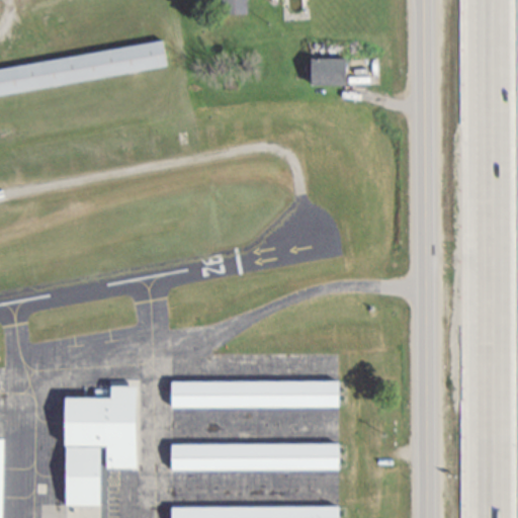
[(209,0),(209,14),(248,14),(248,0),(209,0)]
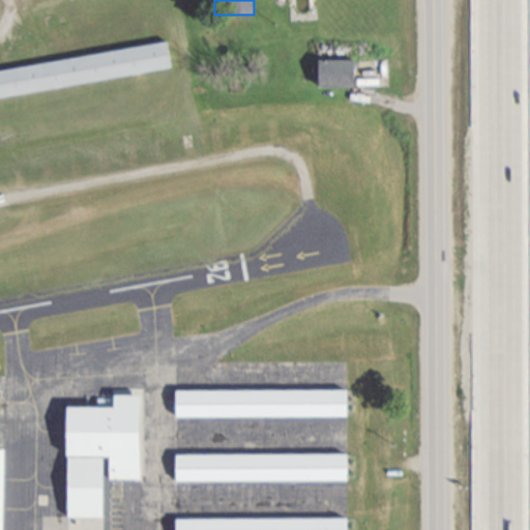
[(0,69),(0,96),(171,66),(166,40),(0,69)]
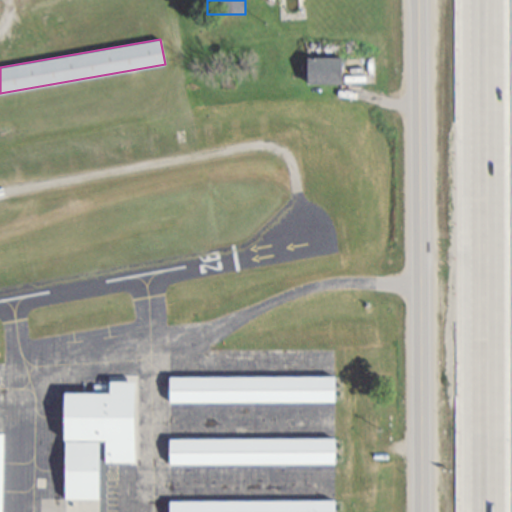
[(306,59),(306,85),(341,84),(340,59),(306,59)]
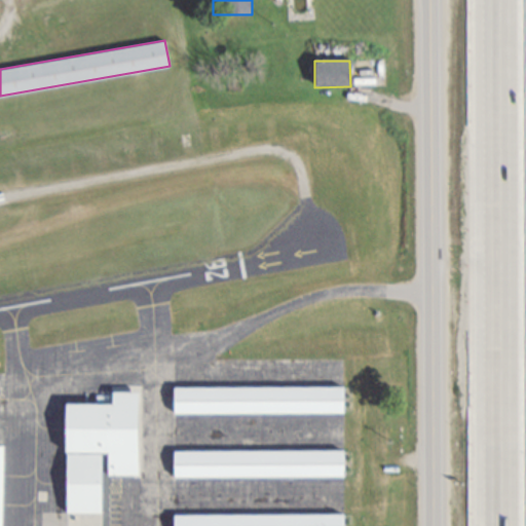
[(175,387),(174,413),(342,412),(344,412),(344,386),(342,386),(175,387)]
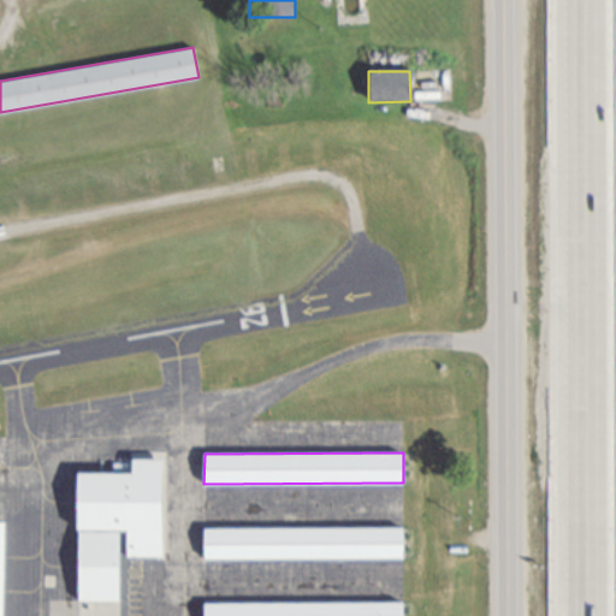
[(119,529),(128,529),(126,556),(161,555),(163,460),(132,458),(132,472),(78,472),(78,600),(118,600),(119,529)]
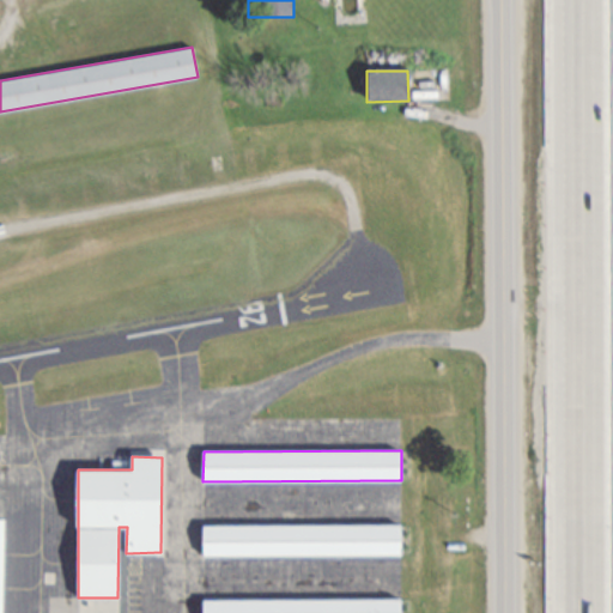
[(202,526),(202,556),(399,554),(401,554),(401,525),(399,525),(202,526)]
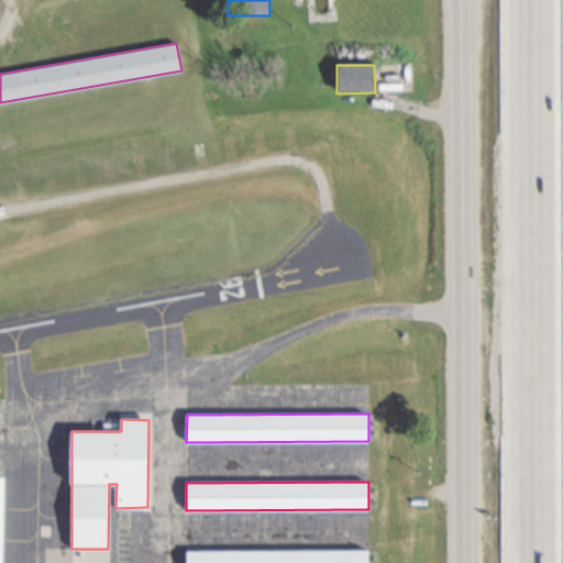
[(186,551),(186,562),(368,562),(368,550),(366,550),(186,551)]
